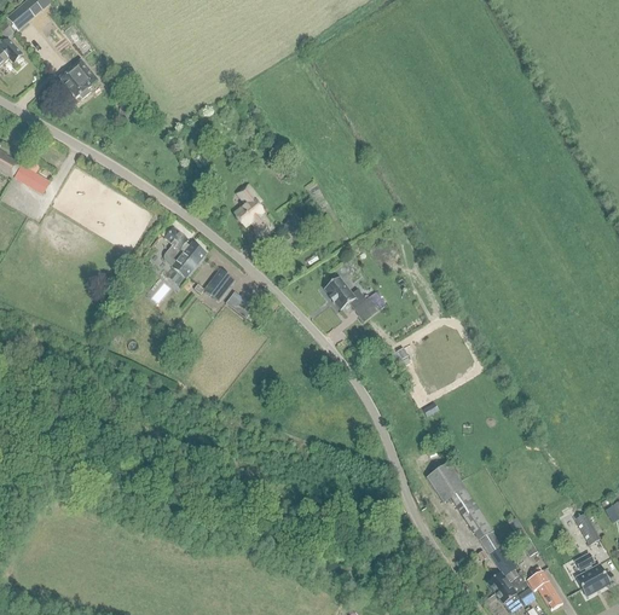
[(6,15),(18,29),(35,15),(23,1),(6,15)]
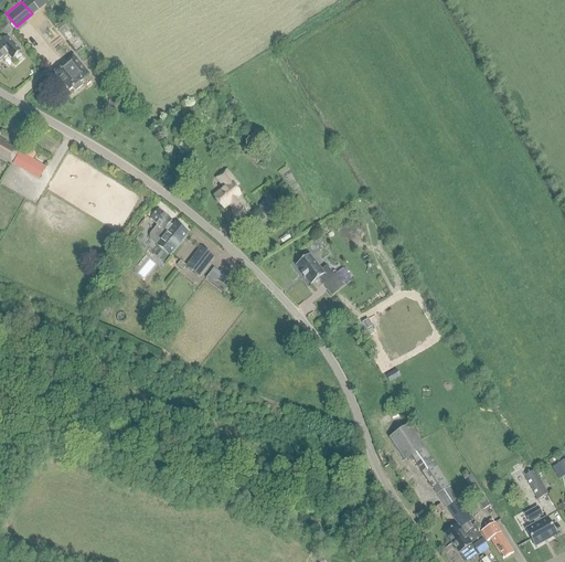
[(0,22),(0,29),(4,33),(12,27),(6,18),(0,22)]
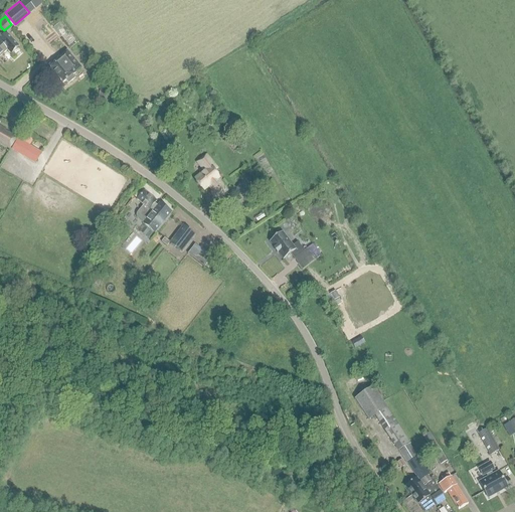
[(6,44),(14,38),(7,31),(0,37),(0,53),(8,46),(6,44)]
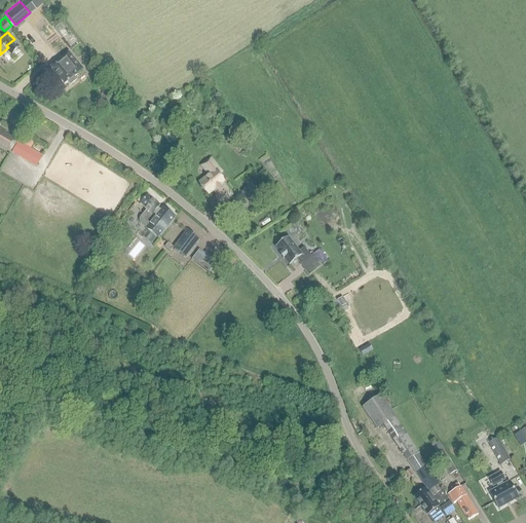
[(74,75),(81,70),(77,64),(78,63),(69,51),(50,66),(65,83),(67,81),(70,84),(77,79),(74,75)]
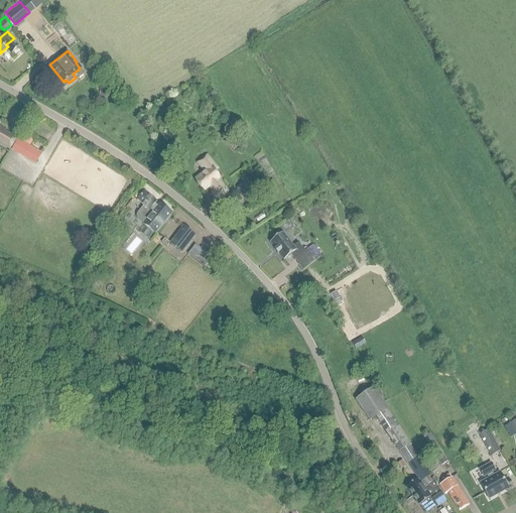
[(101,73),(93,78),(99,86),(107,80),(101,73)]
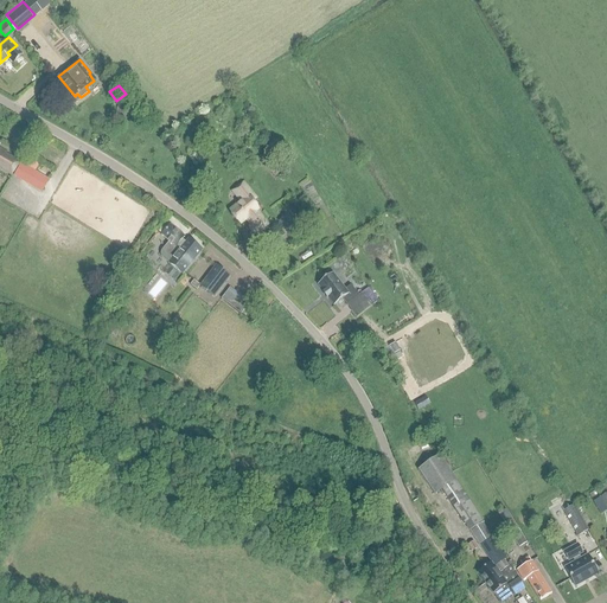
[(0,164),(11,171),(18,159),(4,151),(5,149),(0,146),(0,164)]
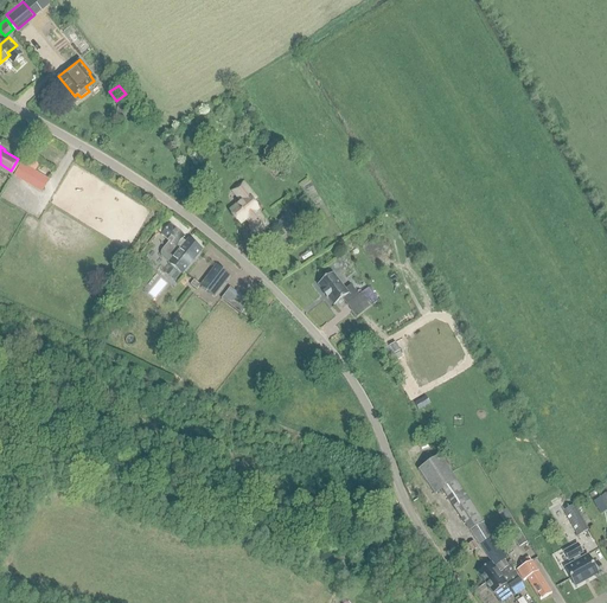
[(20,160),(13,172),(42,188),(49,177),(20,160)]
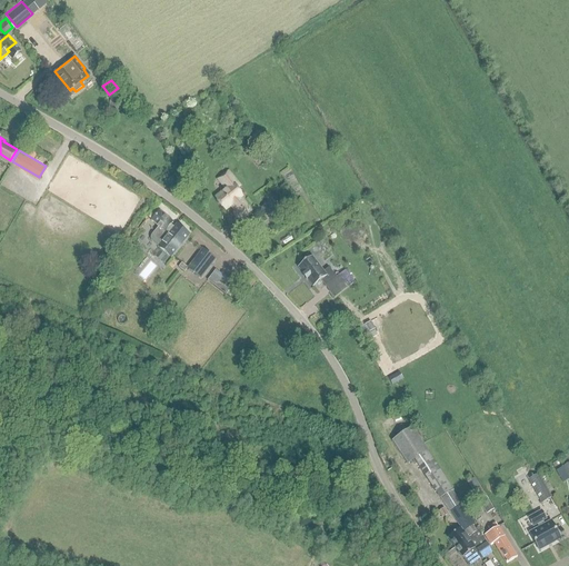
[(232,210),(238,218),(250,208),(240,196),(242,194),(236,187),(240,184),(228,168),(219,175),(228,185),(221,190),(221,189),(219,191),(219,192),(215,196),(225,208),(231,202),(236,208),(232,210)]
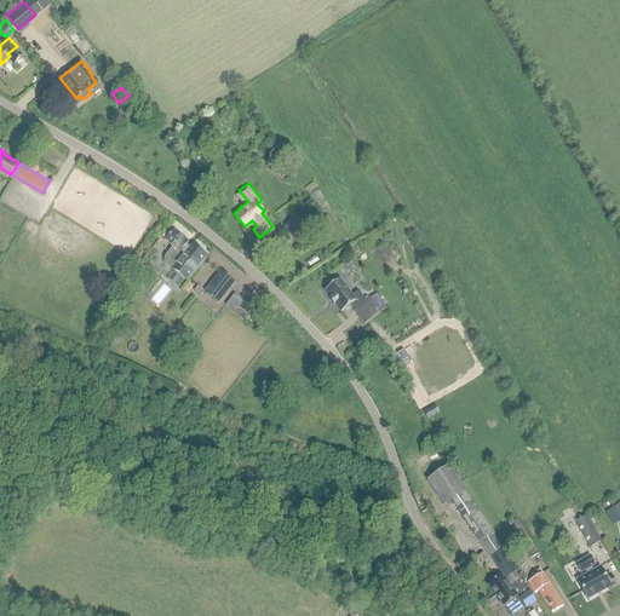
[(281,222),(294,236),(303,229),(290,214),(281,222)]
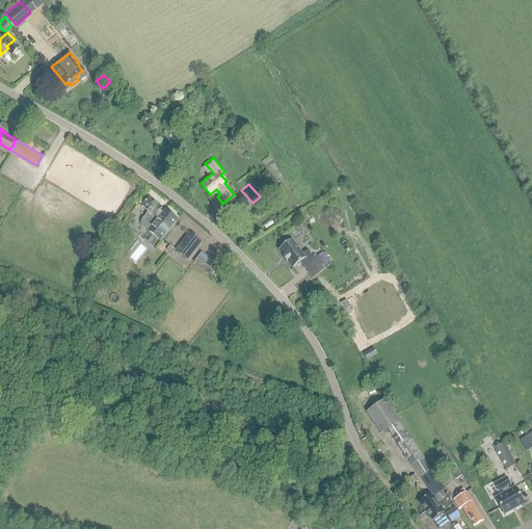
[(159,207),(161,204),(149,193),(140,203),(149,209),(145,212),(143,215),(142,217),(142,219),(142,221),(144,223),(149,227),(160,236),(176,215),(165,207),(163,209),(159,207)]
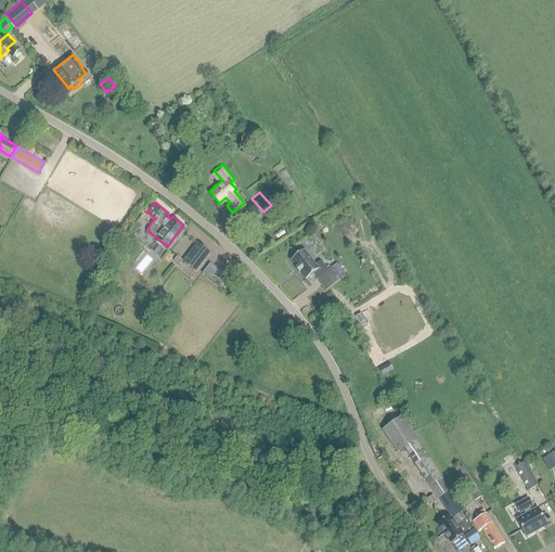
[(210,248),(197,239),(183,257),(196,267),(210,248)]
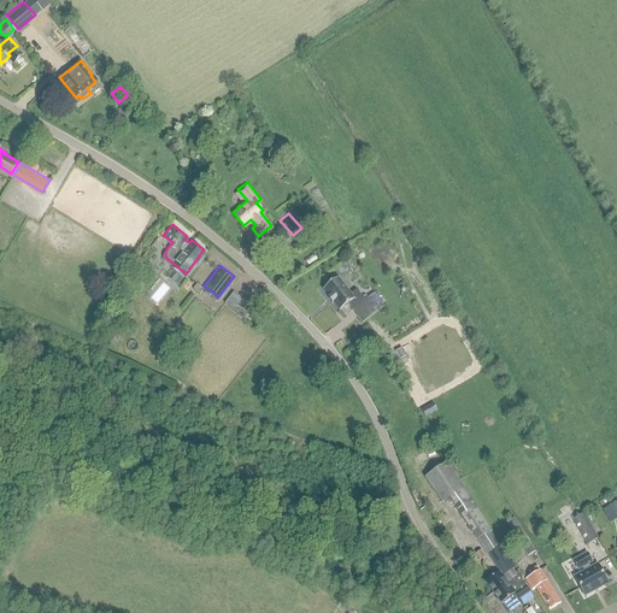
[(360,292),(354,295),(338,275),(322,287),(329,294),(328,295),(331,300),(333,299),(339,307),(348,300),(353,306),(364,298),(360,292)]
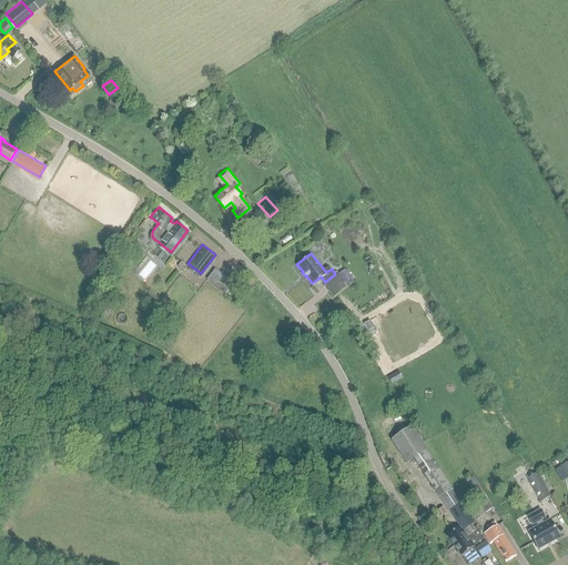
[(438,495),(439,494),(448,508),(460,501),(452,486),(427,447),(428,446),(412,423),(391,437),(407,461),(414,456),(438,495)]
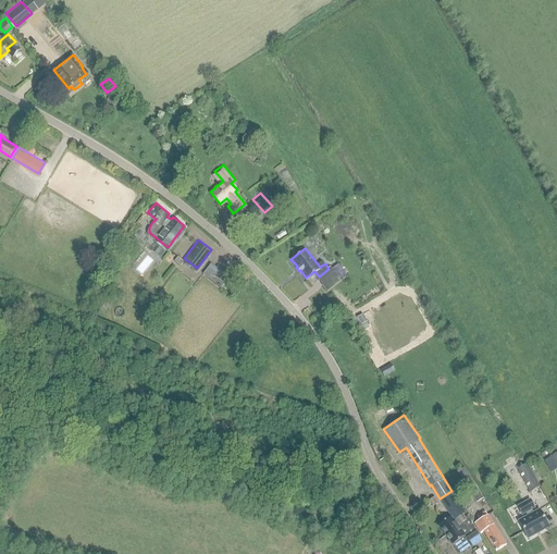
[(540,484),(527,462),(517,467),(530,490),(540,484)]
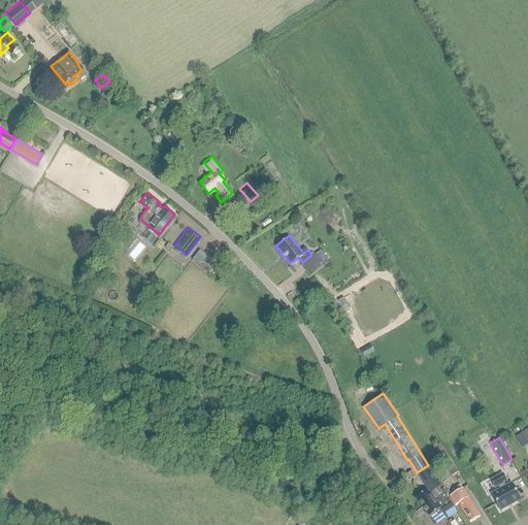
[(444,462),(452,474),(458,469),(451,458),(444,462)]
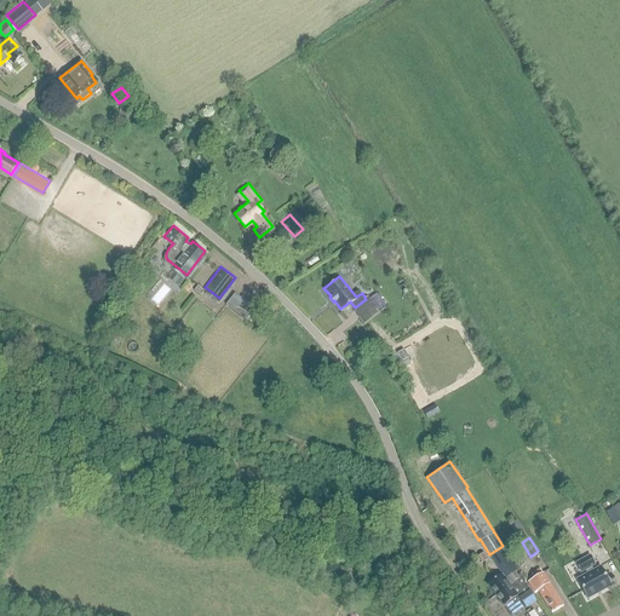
[(577,576),(587,596),(610,582),(600,563),(593,566),(591,563),(595,562),(590,552),(575,560),(580,569),(585,566),(586,570),(577,576)]
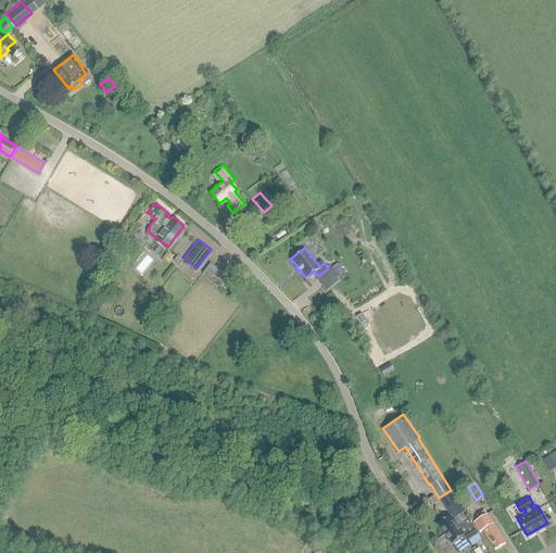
[(437,522),(444,532),(466,517),(462,511),(452,516),(450,513),(437,522)]
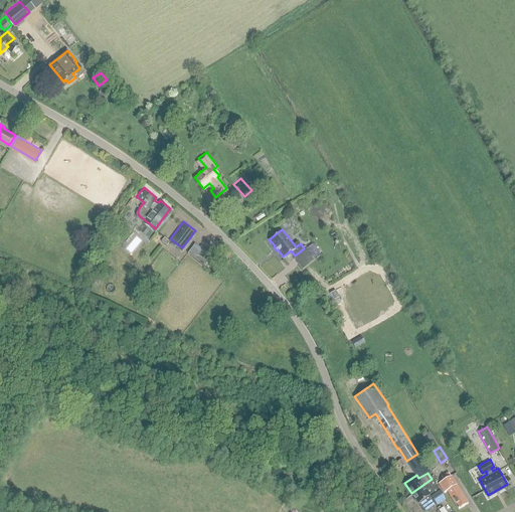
[(447,488),(450,493),(458,506),(458,507),(468,501),(468,500),(467,500),(459,487),(456,483),(451,474),(439,481),(444,490),(447,488)]
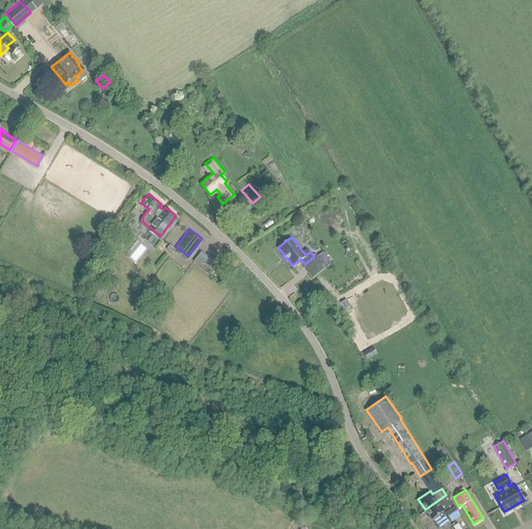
[(446,495),(425,509),(431,519),(432,519),(437,527),(449,519),(450,521),(460,513),(448,493),(446,495)]
